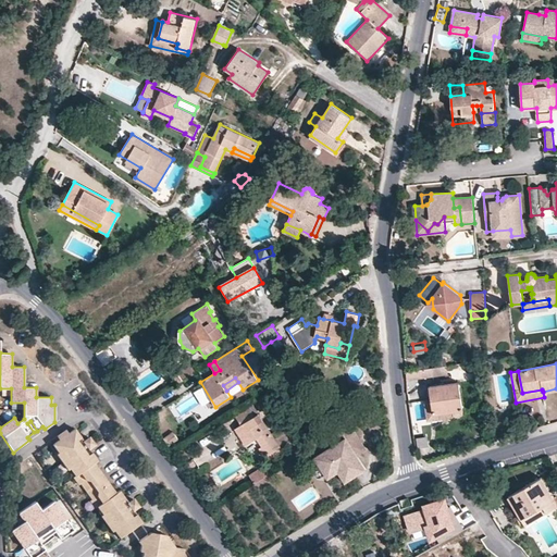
[(463,415),(459,382),(429,386),(431,403),(433,413),(453,410),(454,416),(457,418),(459,417),(463,415)]
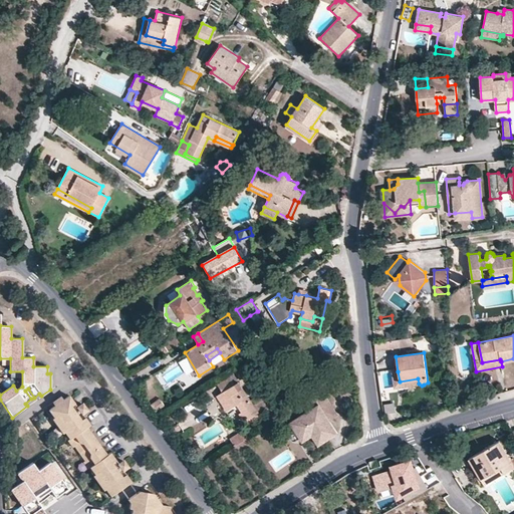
[(259,365),(255,357),(247,362),(252,370),(259,365)]
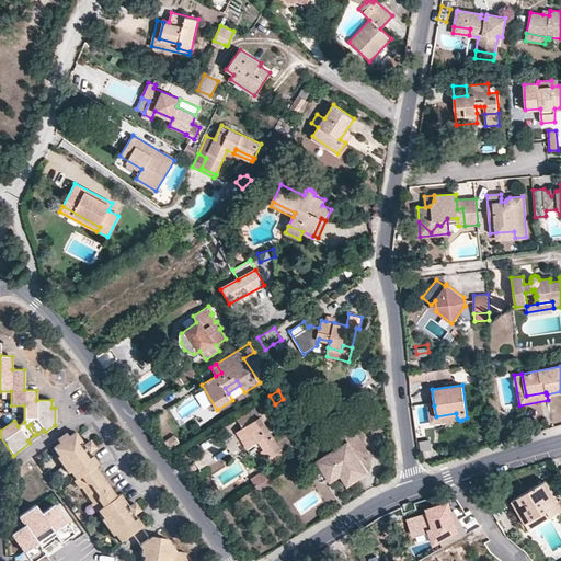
[(430,424),(457,421),(457,419),(456,413),(436,416),(434,405),(427,407),(430,424)]
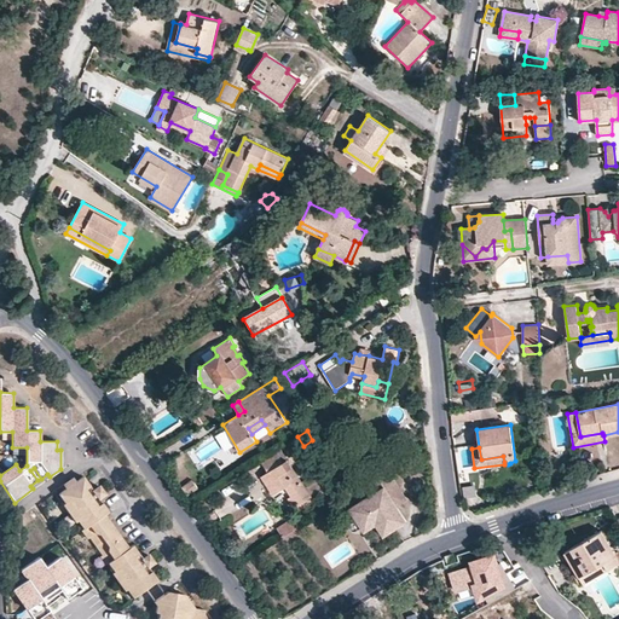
[(288,460),(279,449),(276,451),(283,462),(288,460)]
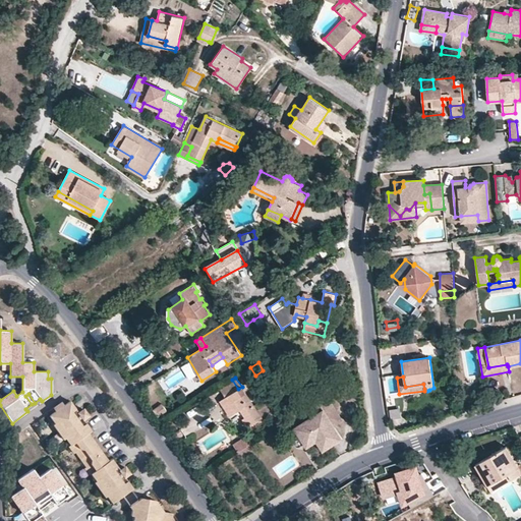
[(257,411),(242,387),(238,389),(232,380),(219,388),(225,397),(220,401),(230,417),(240,410),(245,417),(250,426),(263,418),(262,417),(257,411)]
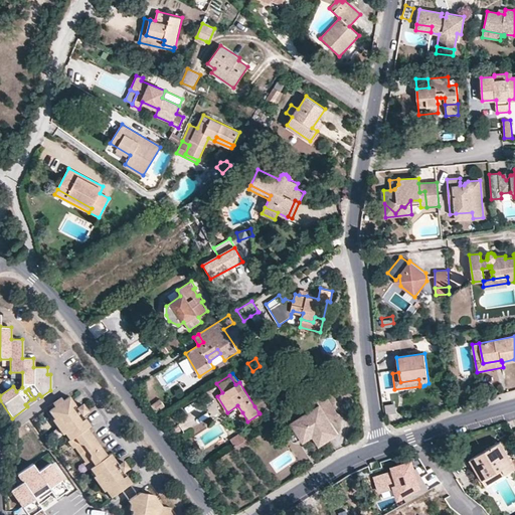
[(328,399),(323,390),(310,398),(316,407),(328,399)]
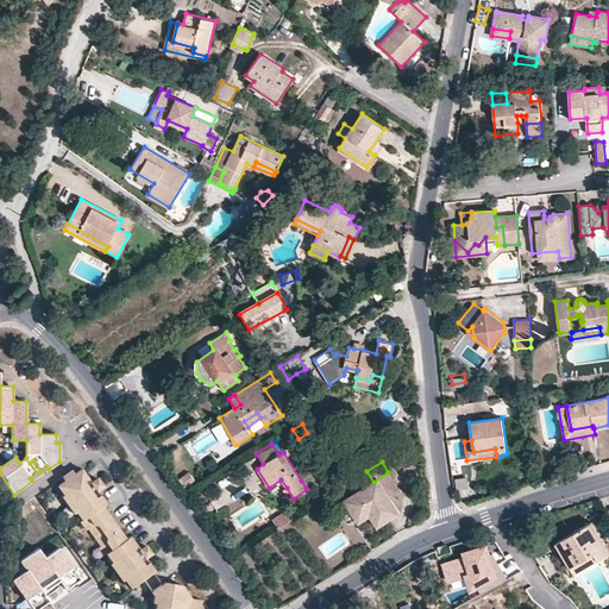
[(118,534),(106,516),(108,514),(102,507),(106,503),(100,495),(96,497),(85,481),(88,478),(82,469),(75,473),(64,482),(58,487),(64,495),(68,491),(80,509),(76,512),(82,520),(88,516),(94,525),(88,529),(101,546),(106,542),(112,551),(107,554),(112,562),(117,559),(129,577),(125,579),(131,588),(156,571),(149,562),(149,563),(145,565),(133,548),(137,546),(137,545),(131,535),(126,539),(121,532),(118,534)]
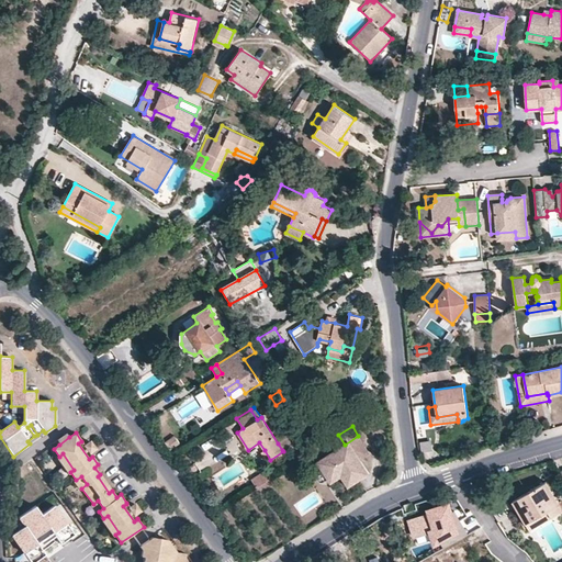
[(59,445),(69,437),(67,434),(57,440),(59,445)]
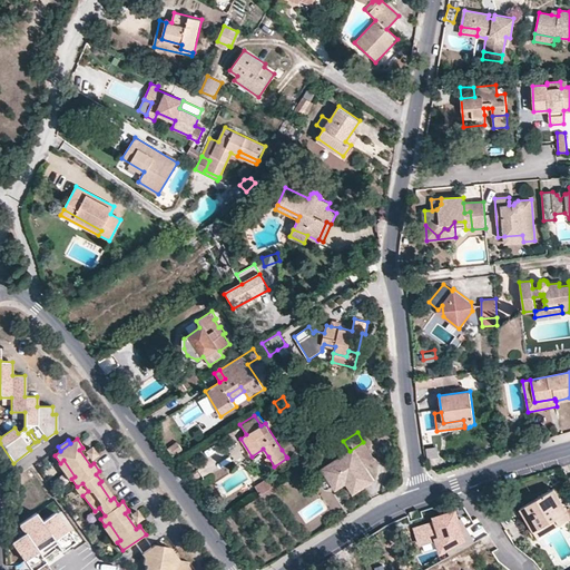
[(183,450),(177,442),(168,448),(174,455),(183,450)]
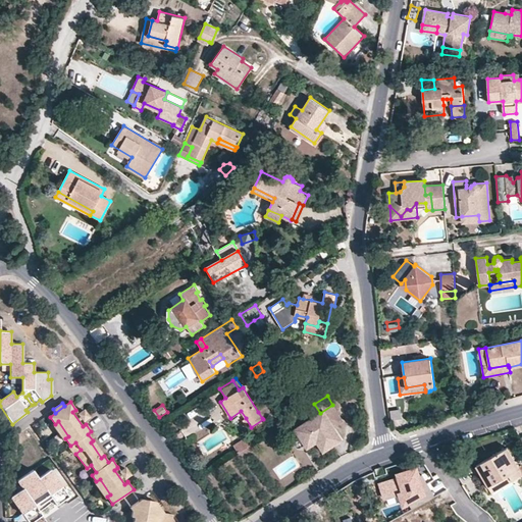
[(343,439),(335,427),(344,421),(332,405),(320,413),(289,432),(289,435),(297,448),(300,448),(305,445),(307,449),(317,442),(323,453),(329,449),(324,440),(328,438),(333,446),(343,439)]
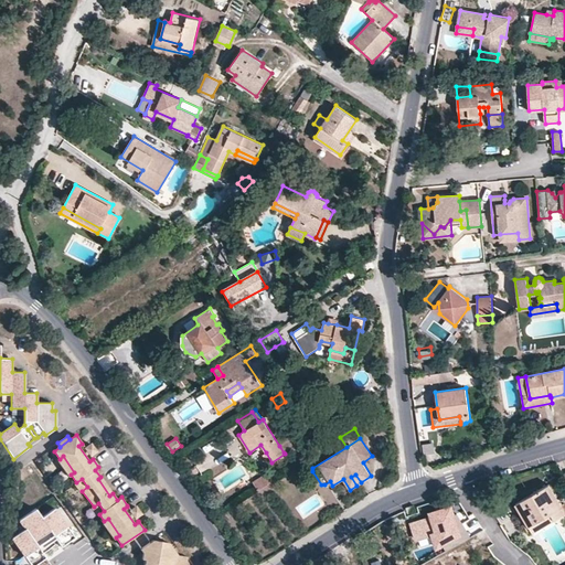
[(294,446),(289,439),(279,446),(284,452),(294,446)]
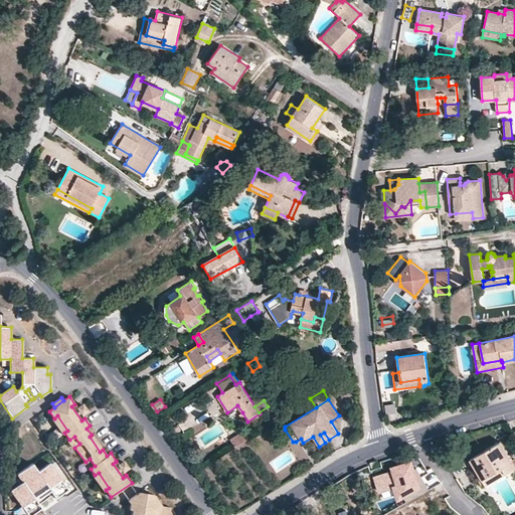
[(81,414),(77,408),(74,404),(71,406),(81,420),(84,418),(81,414)]
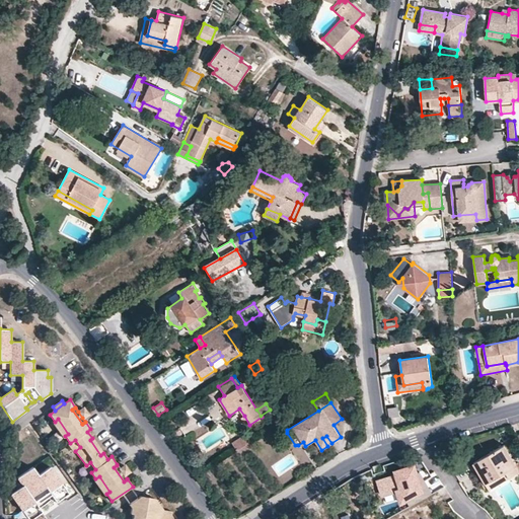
[(87,415),(83,408),(78,412),(82,418),(87,415)]
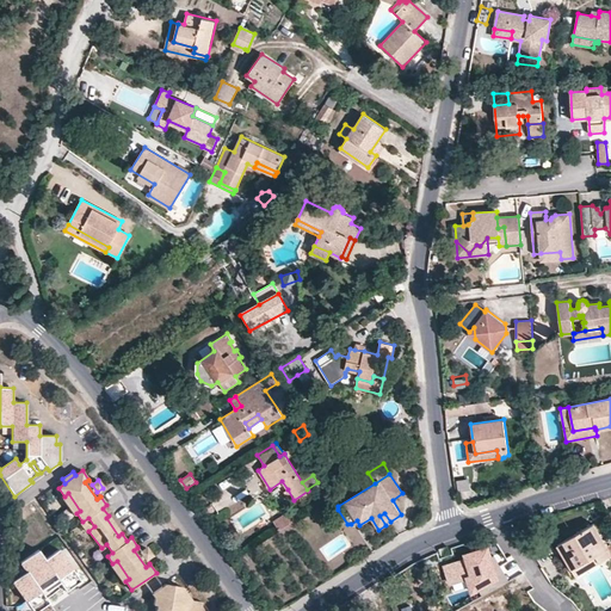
[(294,500),(288,489),(284,492),(290,503),(294,500)]
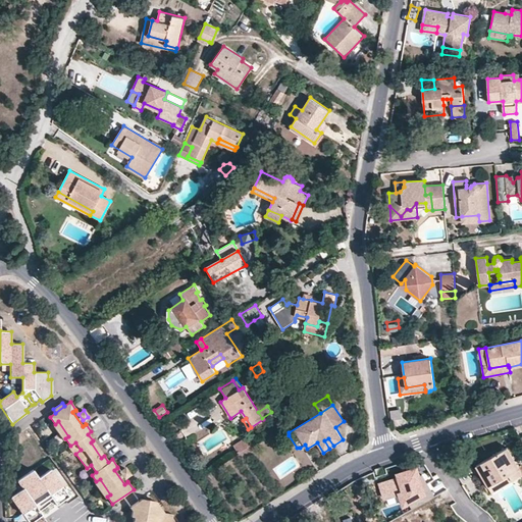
[(68,436),(58,421),(55,424),(53,425),(63,440),(65,438),(68,436)]
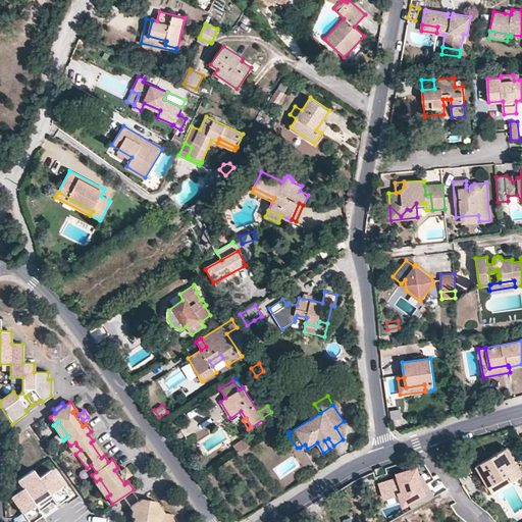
[(239,453),(256,442),(253,437),(248,440),(245,437),(233,445),(239,453)]
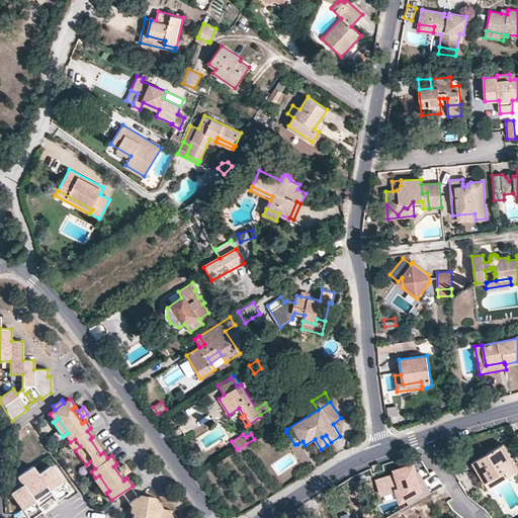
[(331,442),(326,435),(322,437),(327,445),(331,442)]
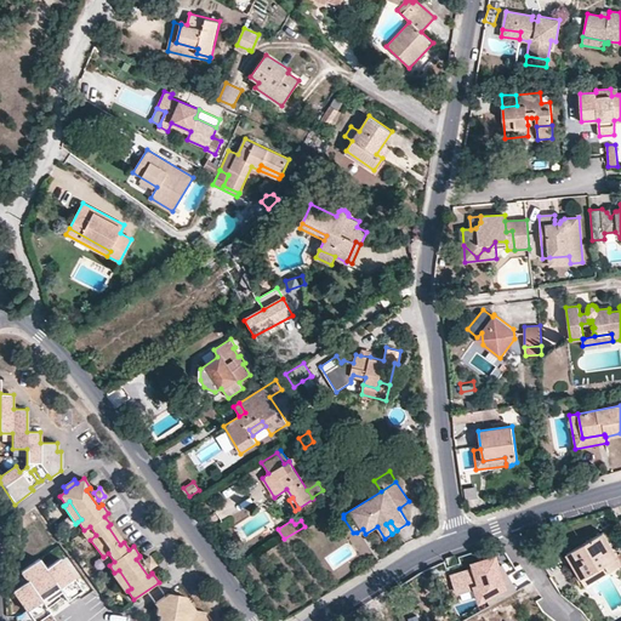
[(124,542),(110,524),(108,527),(120,545),(124,542)]
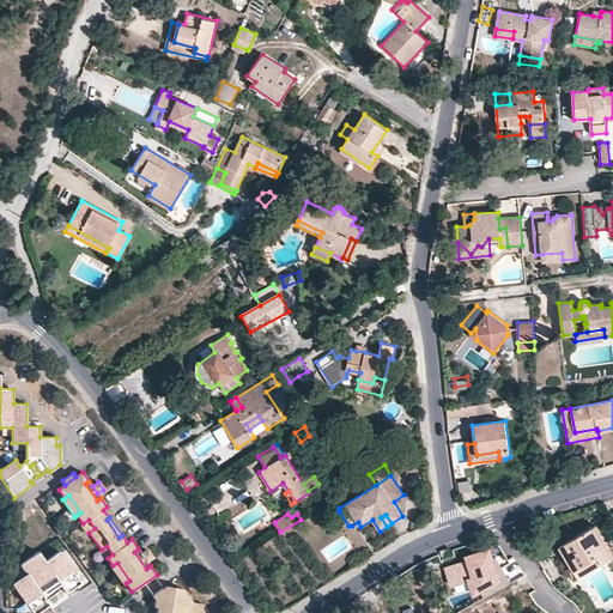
[(95,528),(89,520),(83,523),(82,526),(87,534),(89,533),(95,528)]
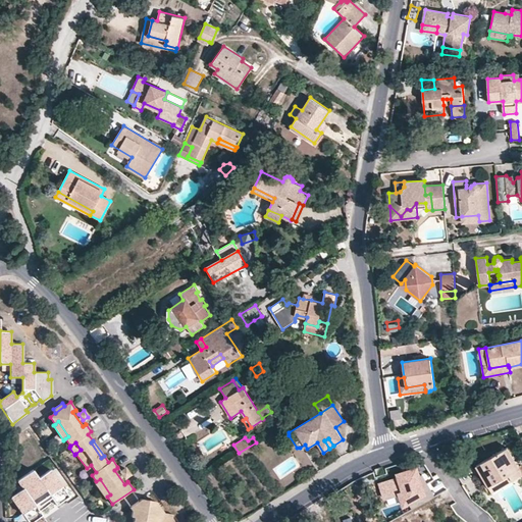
[(521,471),(521,464),(518,467),(507,448),(476,465),(488,486),(509,474),(512,479),(521,473),(521,472),(521,471)]
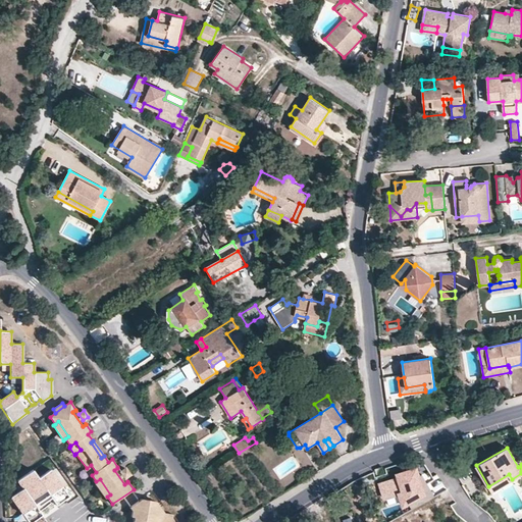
[(436,498),(422,461),(374,479),(382,500),(400,493),(406,509),(436,498)]
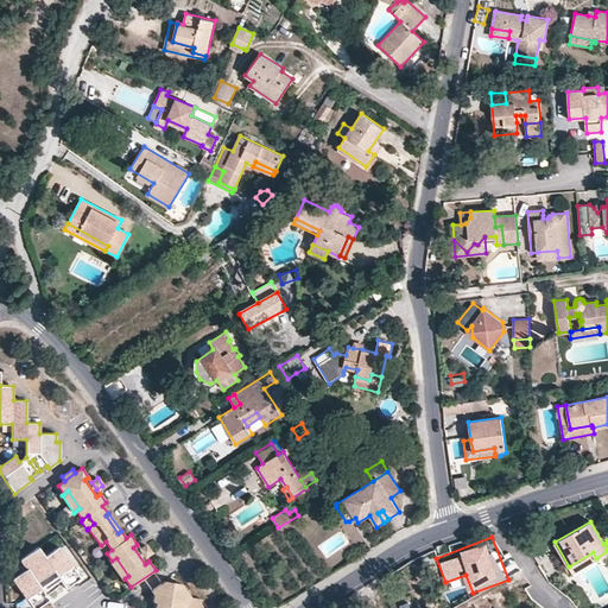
[(112,550),(106,542),(101,545),(99,546),(105,555),(107,553),(112,550)]
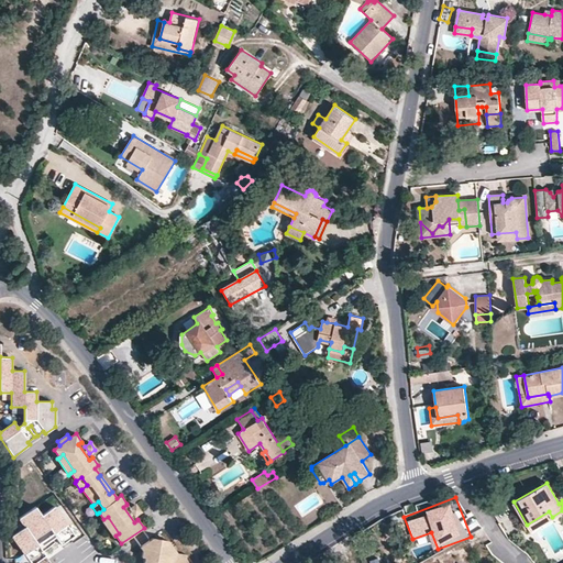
[(134,516),(129,508),(127,505),(123,507),(134,522),(138,520),(134,516)]
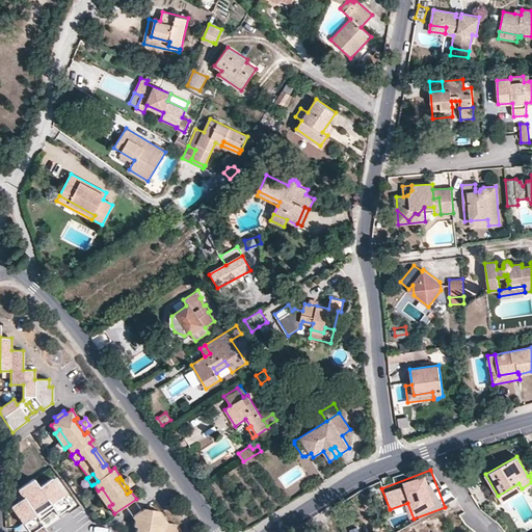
[(132,483),(127,477),(122,480),(127,487),(132,483)]
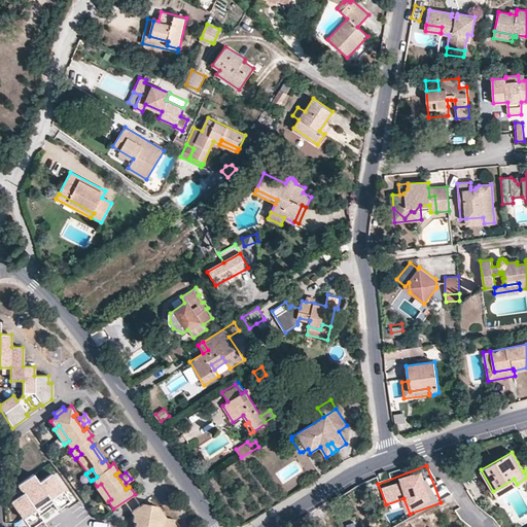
[(25,494),(12,503),(29,526),(35,526),(44,521),(33,505),(47,495),(59,511),(71,501),(51,475),(40,483),(35,475),(20,486),(25,494)]
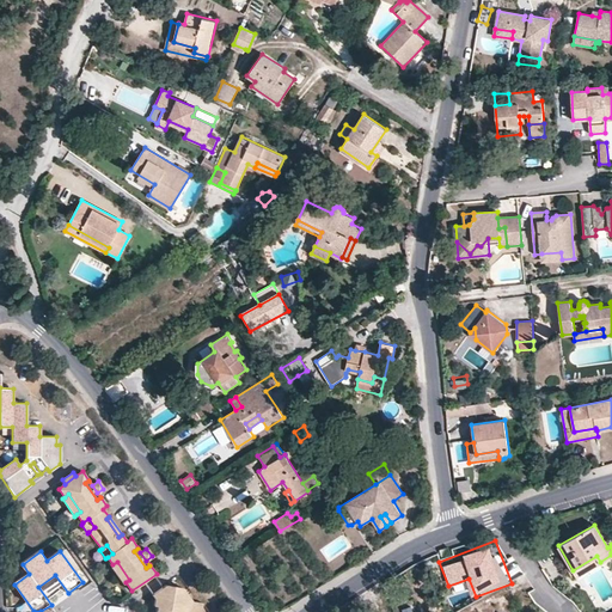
[(576,576),(600,562),(597,556),(573,570),(576,576)]
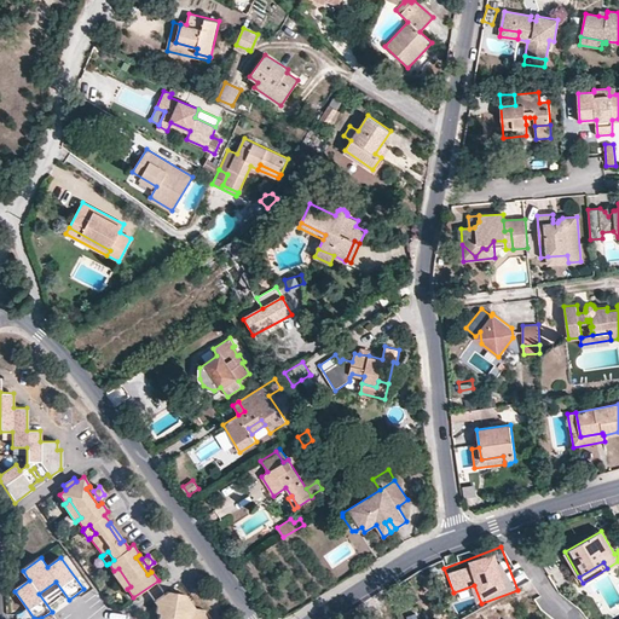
[(131,586),(119,568),(114,571),(113,573),(125,591),(127,589),(131,586)]
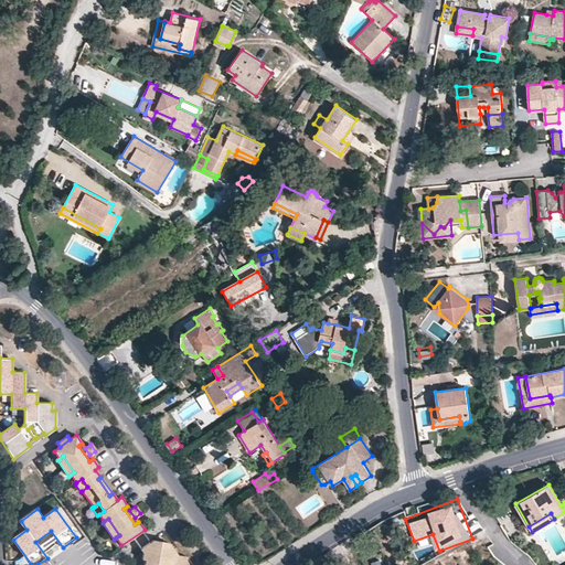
[(185,564),(188,557),(177,555),(170,545),(167,548),(153,546),(150,542),(141,548),(144,553),(142,560),(146,560),(144,564),(185,564)]
